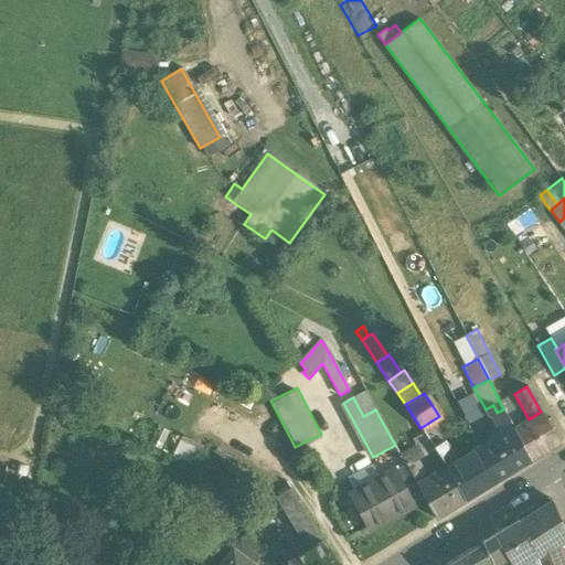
[(503,409),(497,413),(493,405),(486,409),(489,416),(492,415),(500,430),(511,425),(503,409)]
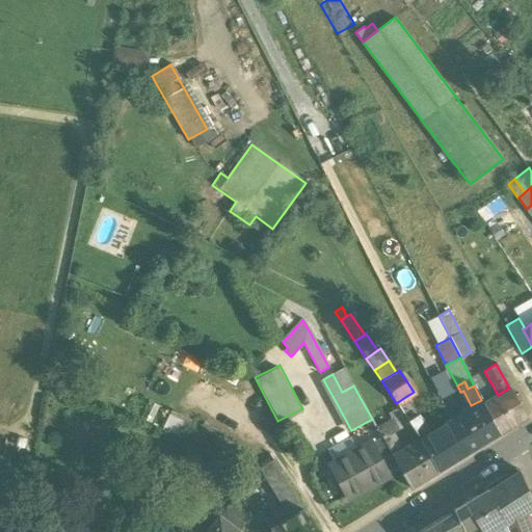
[(498,395),(483,403),(499,433),(527,417),(509,389),(509,388),(498,395)]
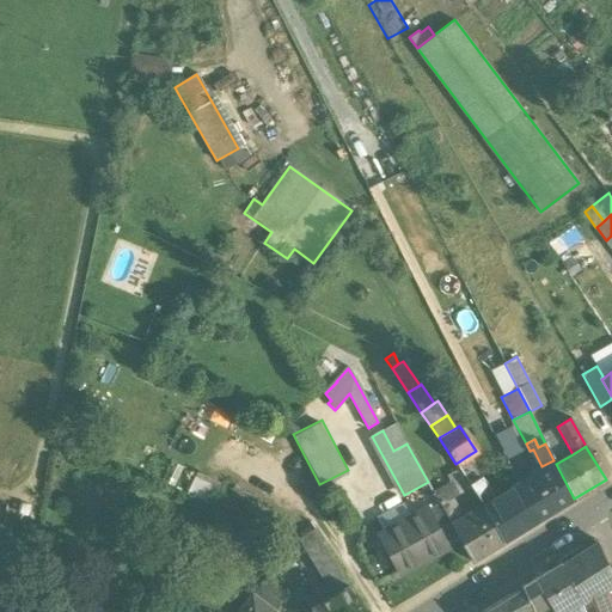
[(481,477),(466,457),(456,464),(470,484),(481,477)]
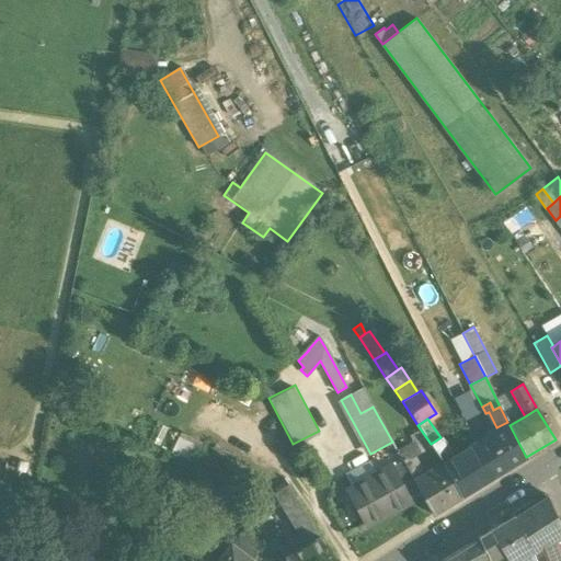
[(510,425),(507,422),(496,427),(485,433),(488,437),(476,444),(493,477),(526,457),(510,425)]
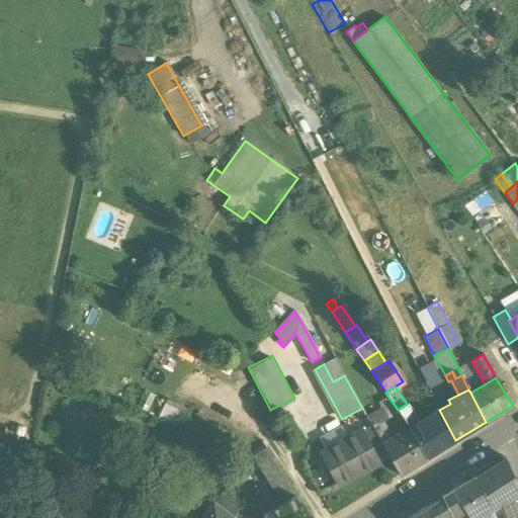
[(203,398),(186,435),(202,442),(207,430),(219,405),(203,398)]
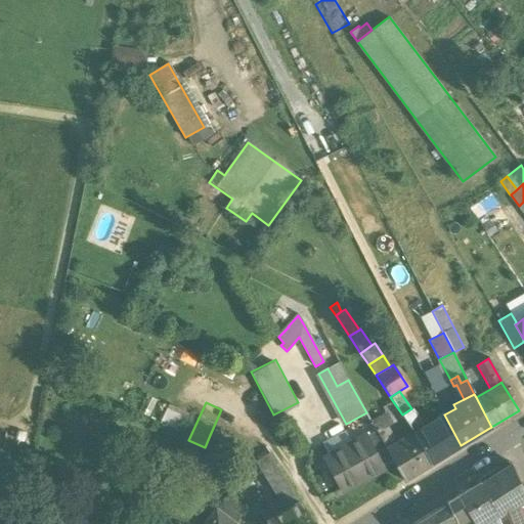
[(162,423),(180,430),(187,412),(169,405),(162,423)]
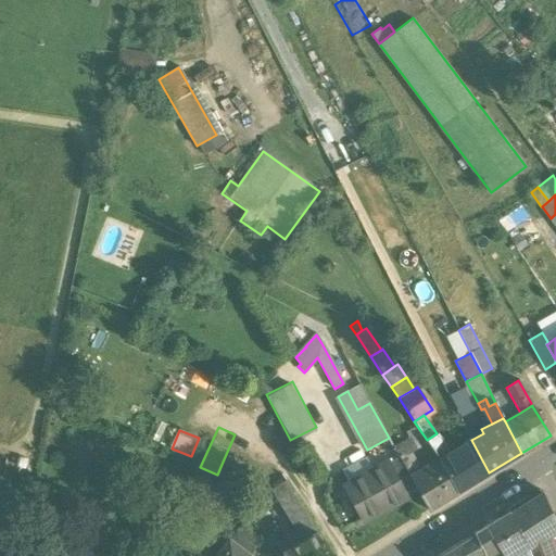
[(449,453),(437,433),(427,440),(440,459),(449,453)]
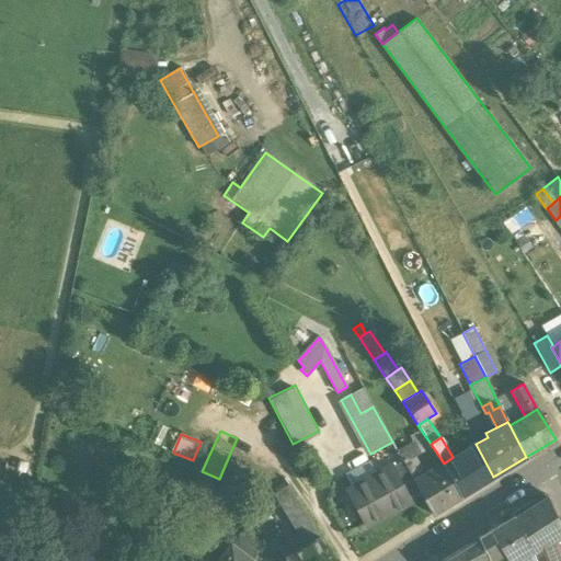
[(414,443),(398,451),(402,461),(403,462),(414,457),(421,454),(414,443)]
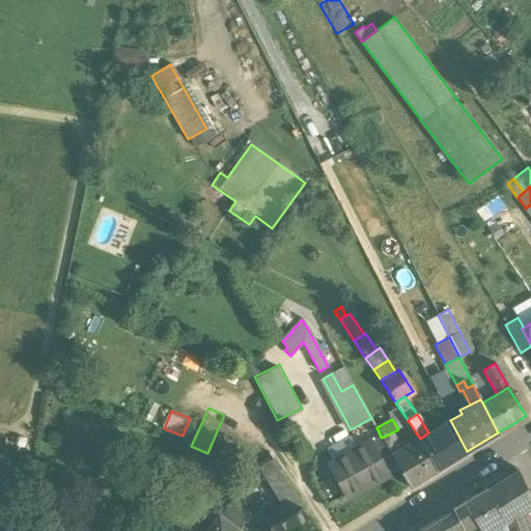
[(450,420),(429,431),(428,432),(420,439),(437,470),(467,451),(450,420)]
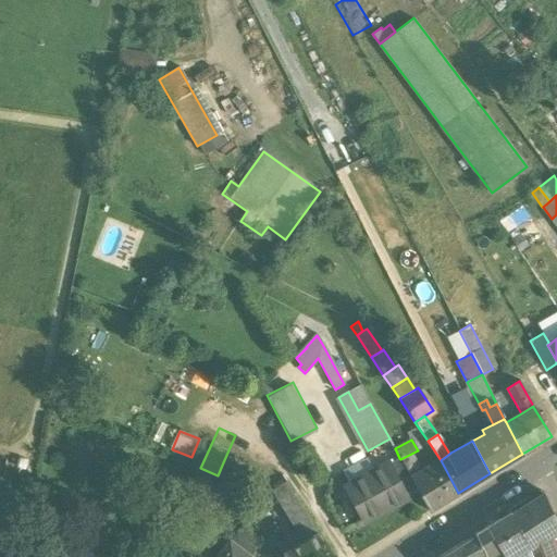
[(411,454),(400,459),(411,479),(422,472),(411,454)]
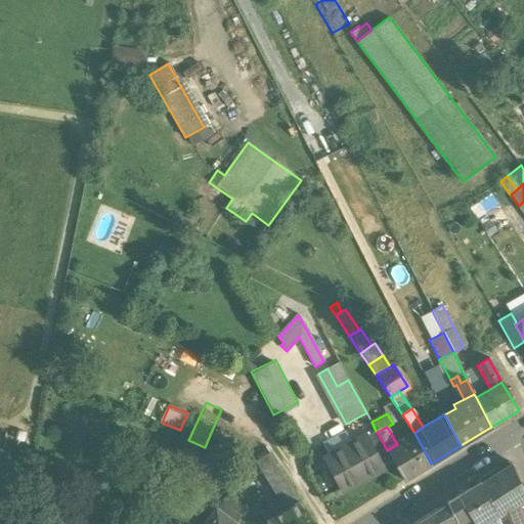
[(377,432),(376,431),(363,437),(381,465),(391,460),(387,450),(377,432)]
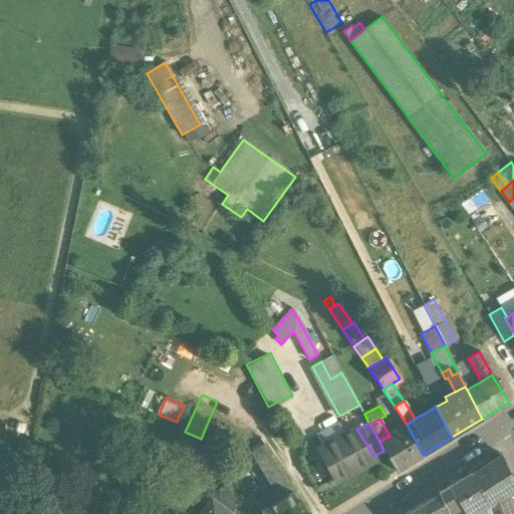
[(373,456),(356,429),(319,449),(336,481),(375,460),(373,456)]
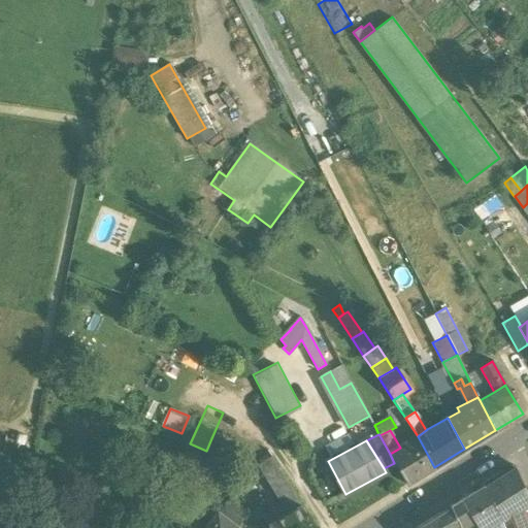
[(428,471),(411,440),(400,448),(390,454),(394,463),(406,484),(428,471)]
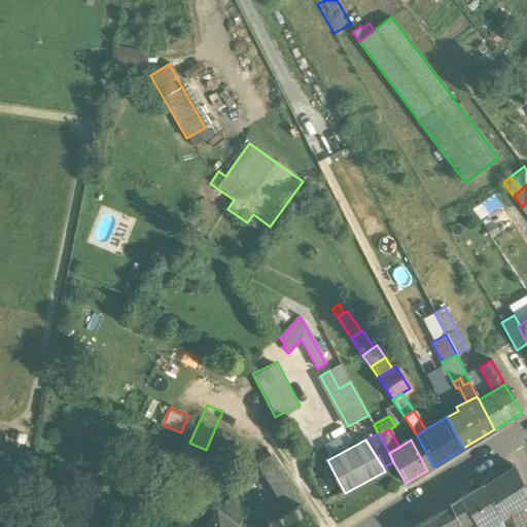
[(272,458),(256,452),(252,461),(255,462),(261,472),(265,469),(261,464),(272,458)]
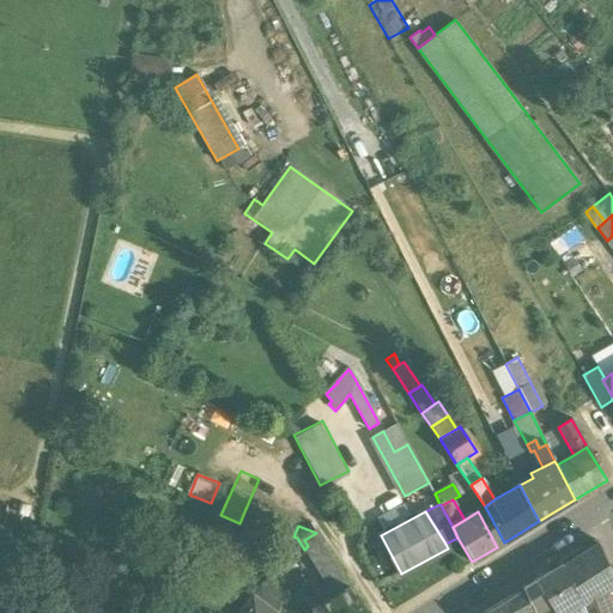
[(328,552),(316,533),(304,540),(308,546),(304,550),(311,562),(328,552)]
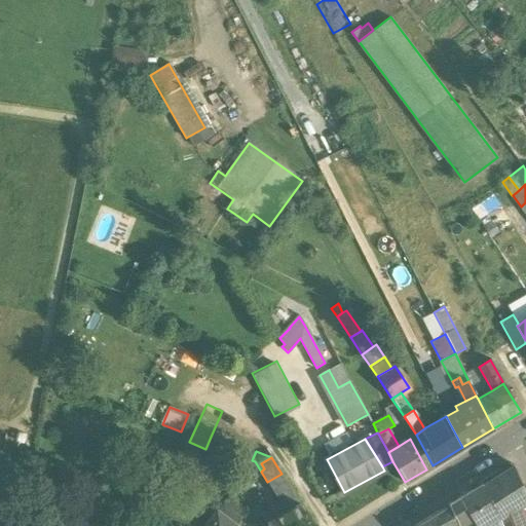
[(525,497),(513,466),(483,485),(482,484),(481,485),(500,517),(518,506),(525,500),(525,497)]
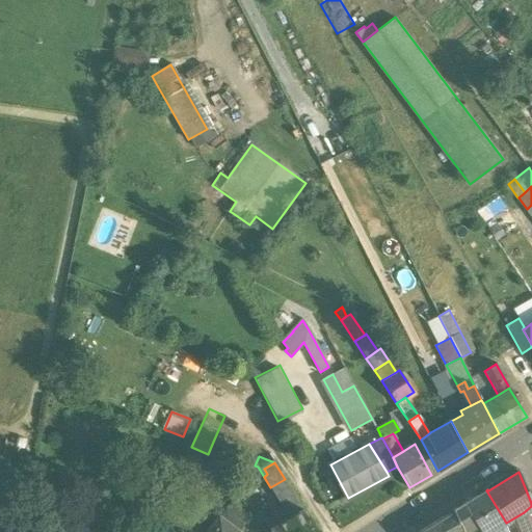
[(316,531),(285,479),(270,487),(283,509),(265,520),(271,531),(316,531)]
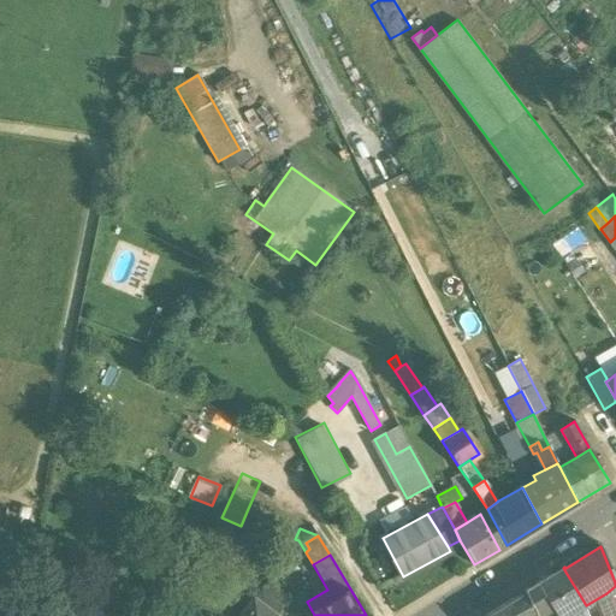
[(563,568),(549,576),(548,576),(537,582),(538,584),(526,591),(535,615),(552,609),(556,615),(590,615),(586,605),(563,568)]
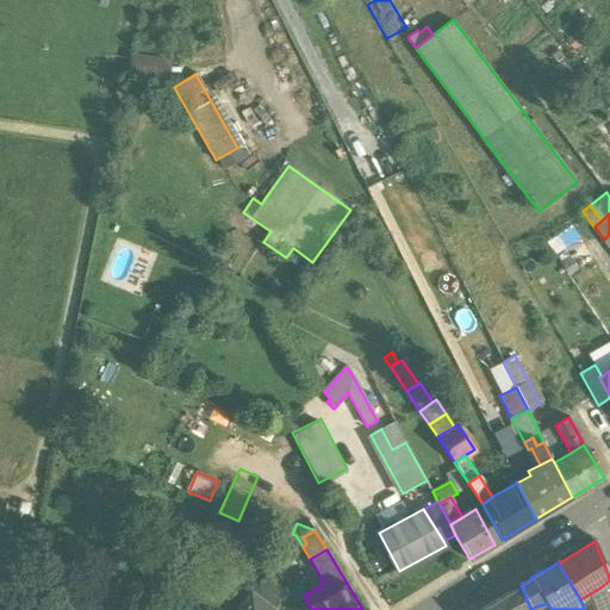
[(282,596),(262,578),(250,592),(271,608),(282,596)]
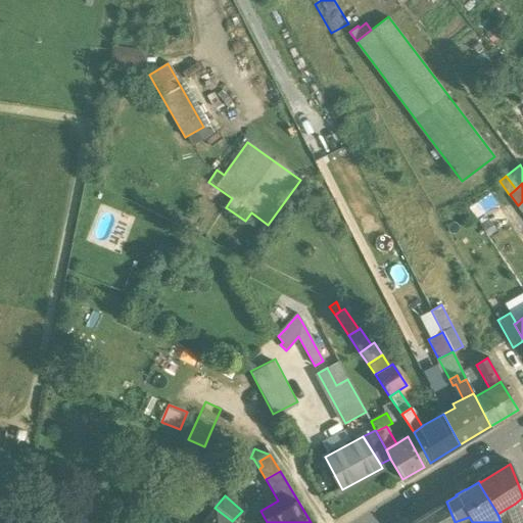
[(446,502),(413,522),(454,522),(455,522),(446,502)]
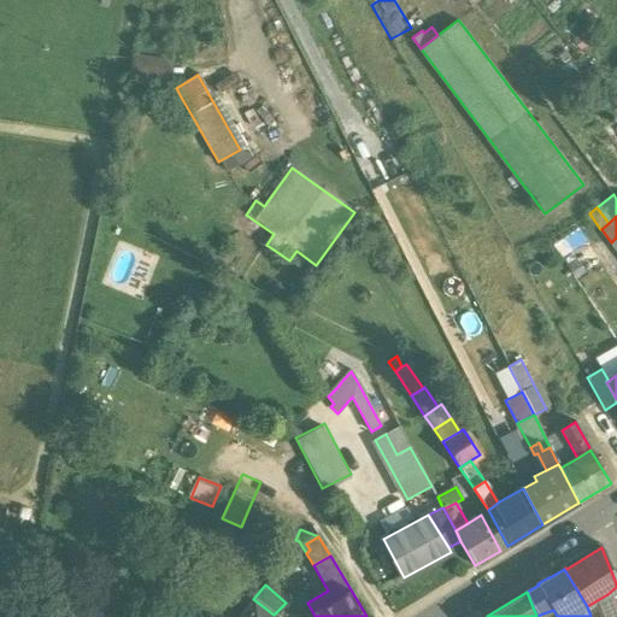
[(615,616),(607,594),(587,606),(591,616),(615,616)]
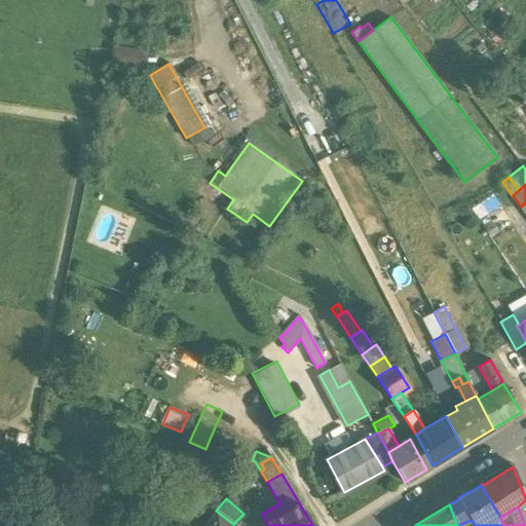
[(235,525),(233,524),(216,511),(203,525),(235,525)]
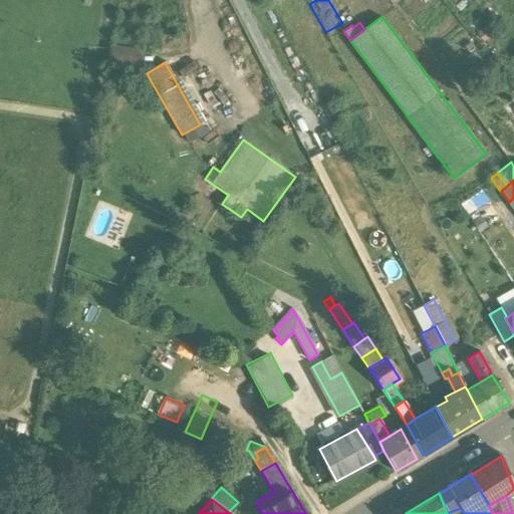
[(238,513),(244,507),(238,502),(228,512),(230,513),(238,513)]
